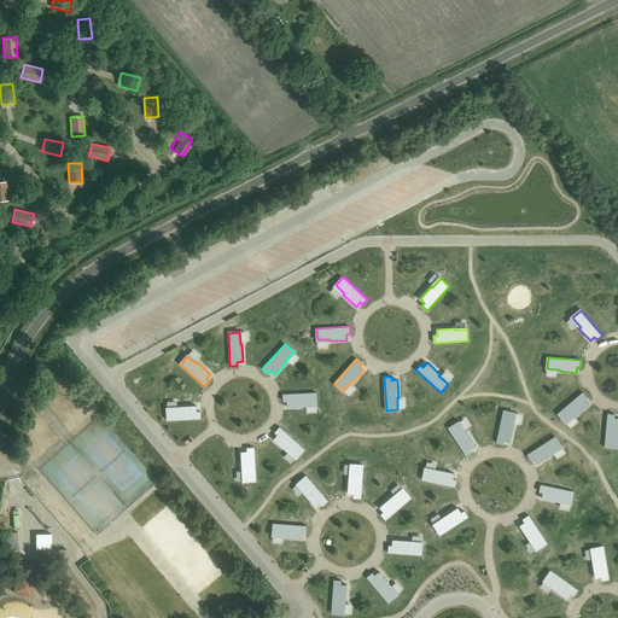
[(558,413),(565,423),(575,414),(576,417),(589,406),(586,401),(588,398),(583,392),(558,413)]
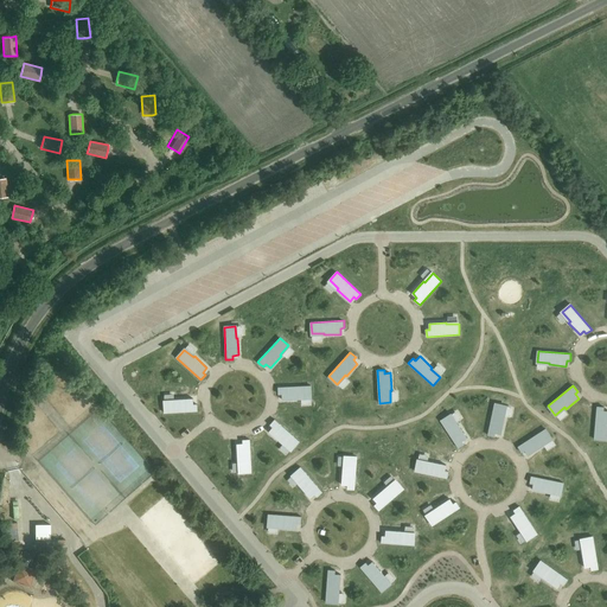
[(299,400),(299,397),(311,397),(311,387),(279,388),(279,389),(279,394),(282,394),(282,400),(299,400)]
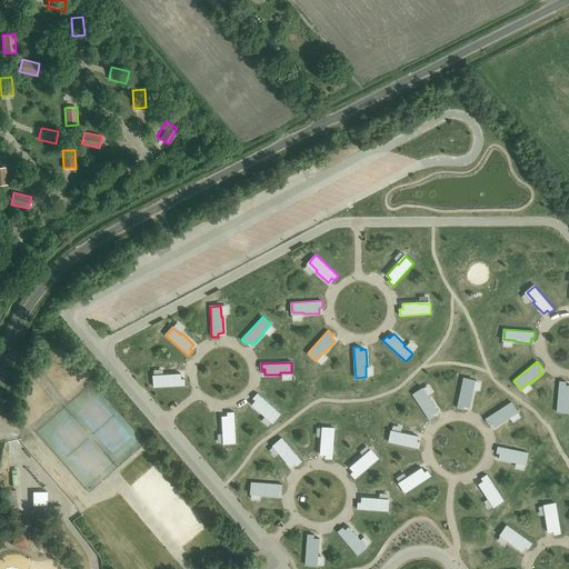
[(165,375),(165,376),(153,377),(155,387),(185,386),(185,379),(181,379),(180,373),(165,375)]
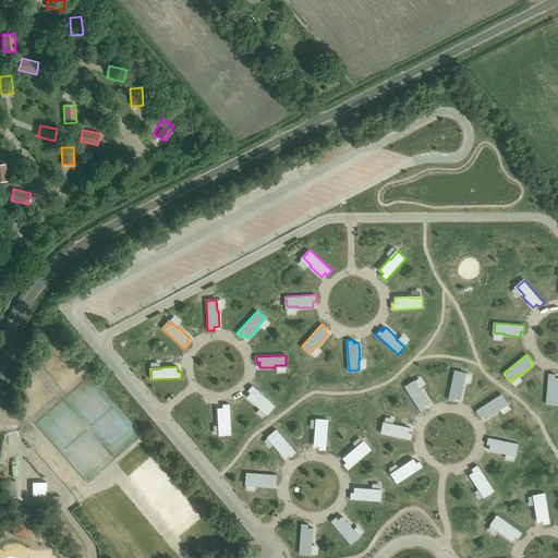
[(464,384),(462,384),(465,373),(455,371),(449,400),(455,401),(456,398),(461,399),(464,384)]
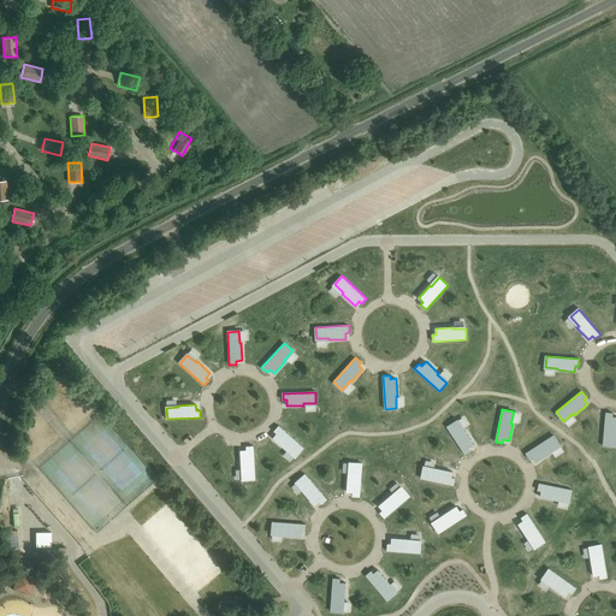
[(604,445),(615,446),(615,434),(615,433),(615,416),(612,416),(612,413),(605,413),(604,445)]
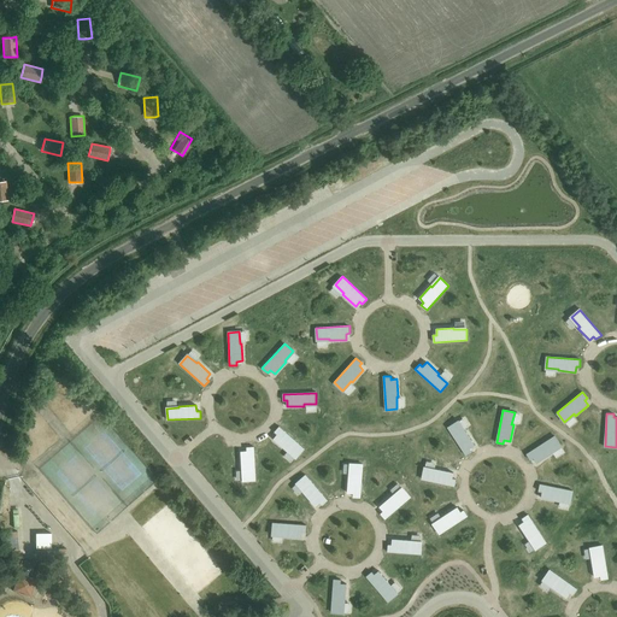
[(465,430),(464,432),(458,421),(448,427),(466,454),(472,451),(470,448),(475,445),(465,430)]
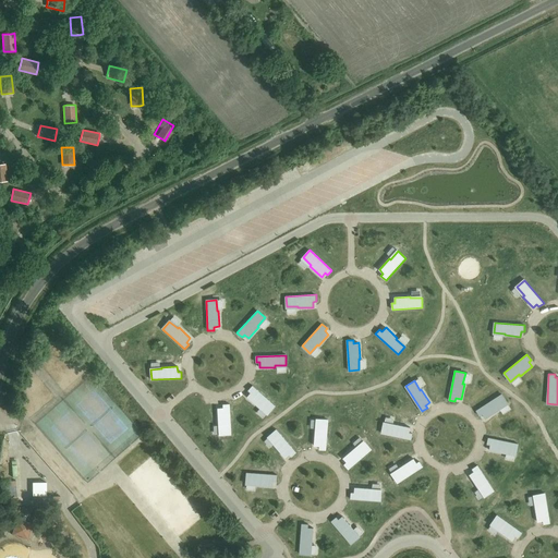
[(258,407),(259,405),(268,413),(275,405),(252,386),(249,390),(251,392),(247,397),(258,407)]
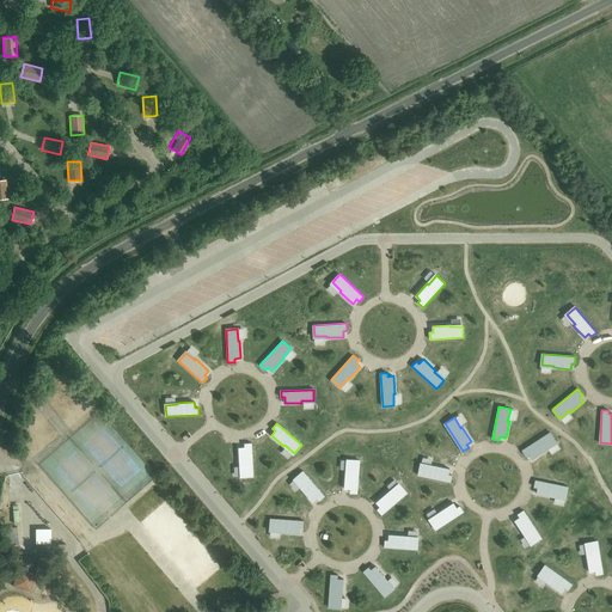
[(548,451),(546,450),(556,442),(550,433),(522,451),(526,457),(530,454),(532,459),(548,451)]
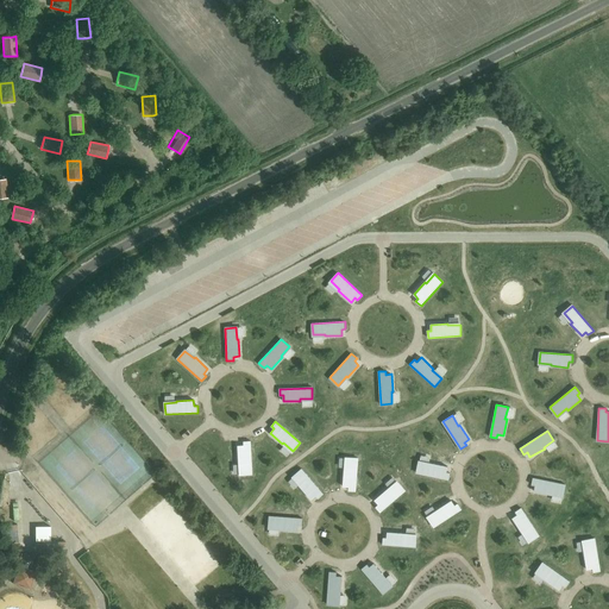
[(239,462),(240,462),(242,475),(252,473),(251,441),(244,441),(244,445),(238,445),(239,462)]
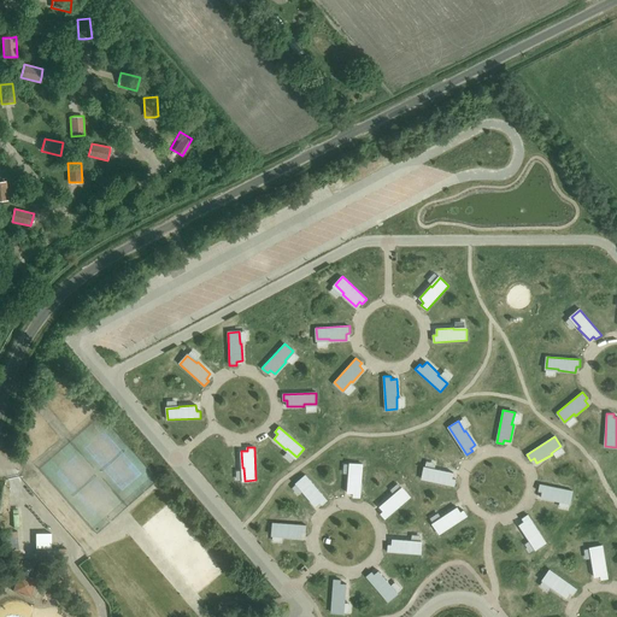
[(363,464),(351,464),(351,476),(348,476),(347,493),(353,493),(353,497),(360,498),(363,464)]
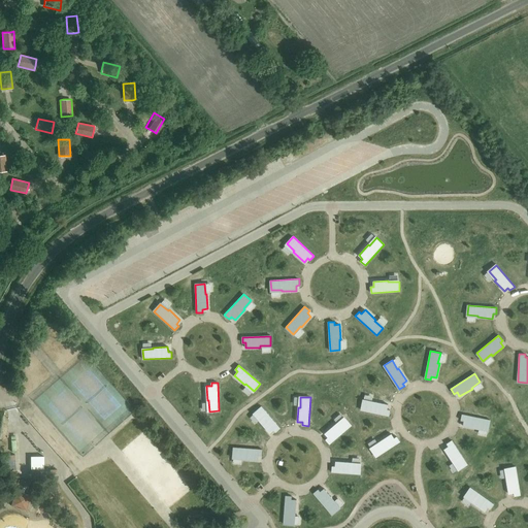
[(373,401),(373,403),(363,401),(361,410),(389,417),(390,410),(387,409),(388,404),(373,401)]
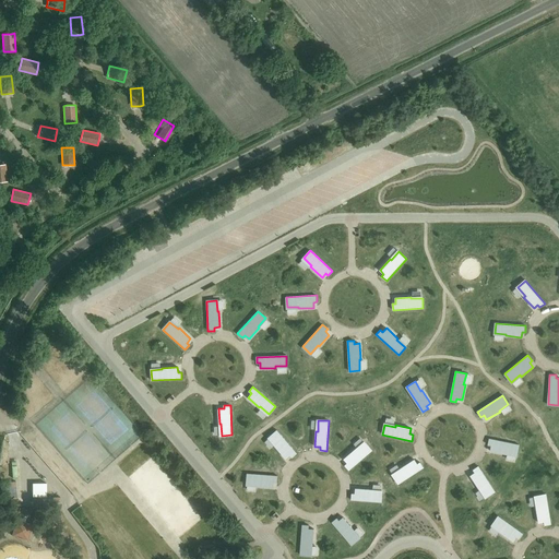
[(277,431),(270,438),(276,447),(275,448),(285,460),(289,455),(292,459),(297,454),(277,431)]
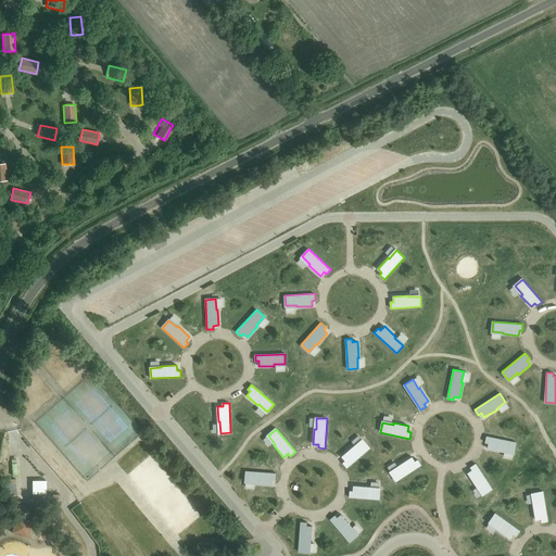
[(503,452),(503,450),(514,452),(516,442),(487,437),(485,442),(489,443),(488,449),(503,452)]
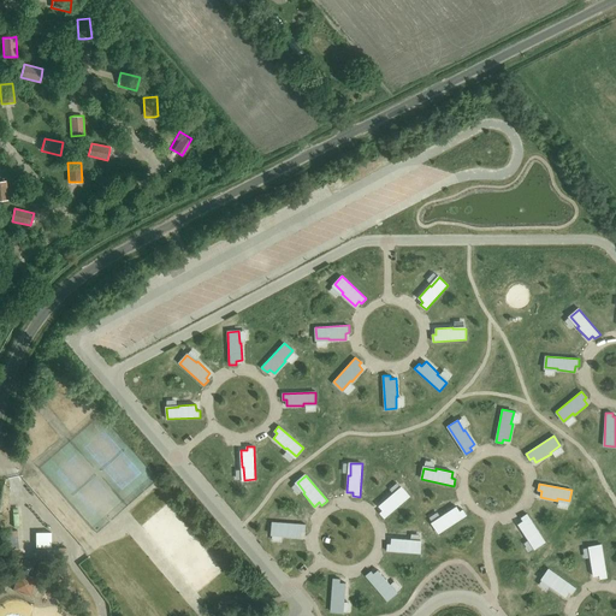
[(410,497),(402,489),(394,496),(392,495),(379,507),(383,510),(380,513),(385,519),(410,497)]
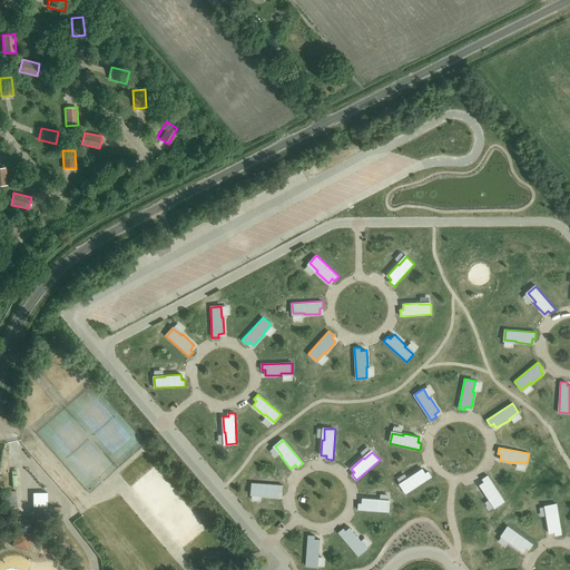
[(410,478),(411,479),(401,485),(406,494),(432,477),(429,471),(425,473),(423,469),(410,478)]
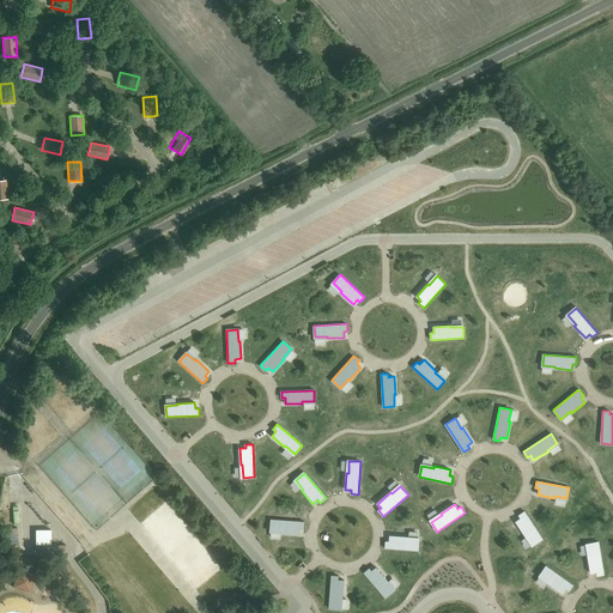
[(526,535),(527,535),(533,545),(542,539),(525,511),(519,515),(521,519),(516,522),(526,535)]
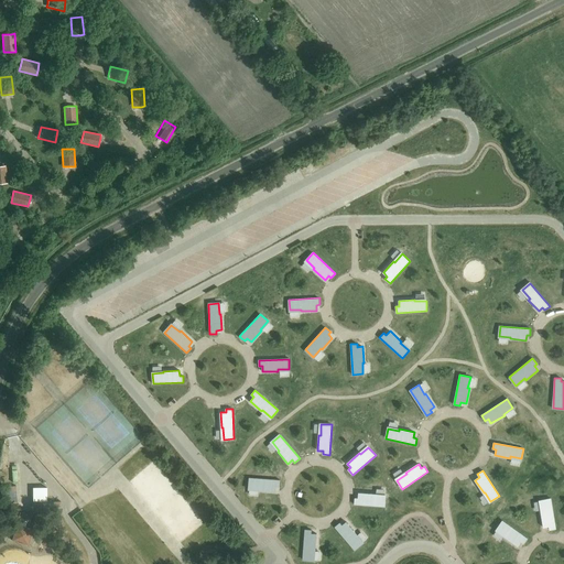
[(249,478),(248,489),(260,489),(260,491),(275,492),(275,487),(279,487),(280,480),(249,478)]
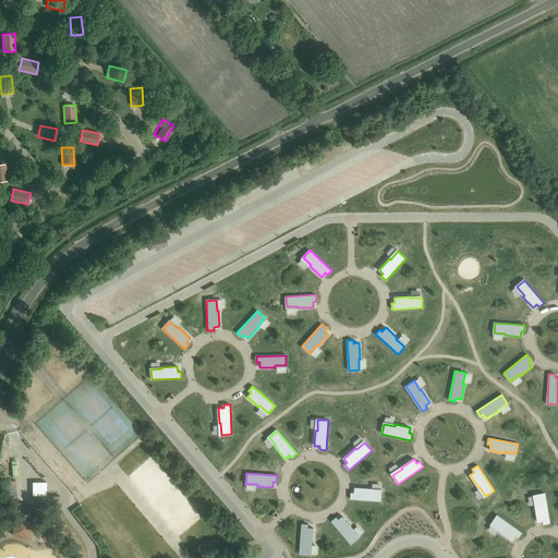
[(166,477),(156,481),(158,487),(168,484),(166,477)]
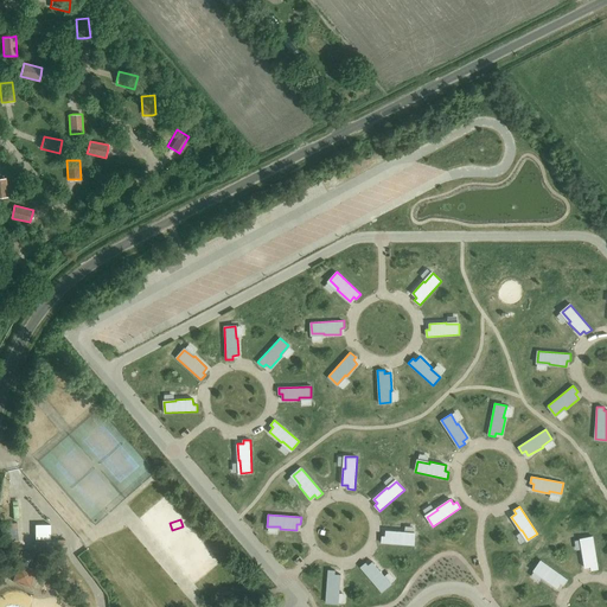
[(187,529),(178,536),(183,543),(192,535),(187,529)]
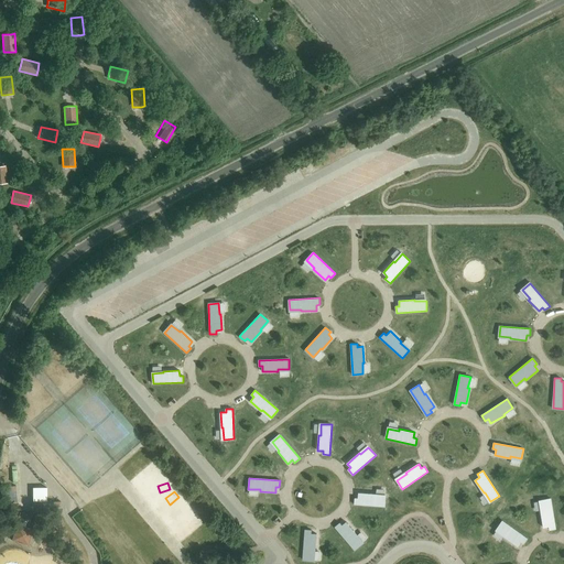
[(384,507),(386,497),(375,496),(375,495),(359,492),(358,498),(355,498),(355,505),(384,507)]
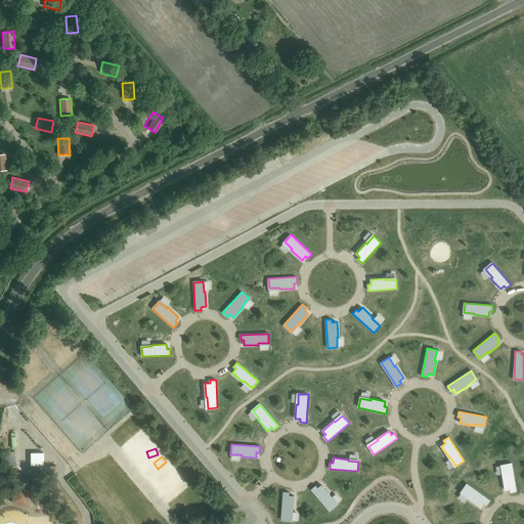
[(92,463),(94,469),(105,466),(103,459),(92,463)]
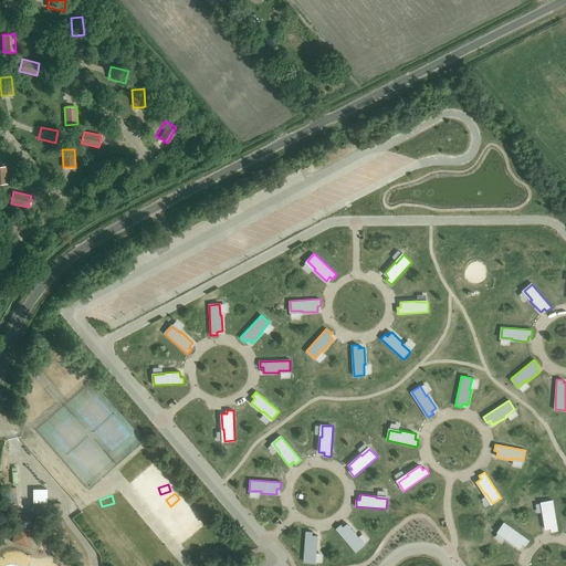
[(553,500),(543,502),(545,513),(543,513),(546,528),(552,527),(552,531),(558,530),(553,500)]
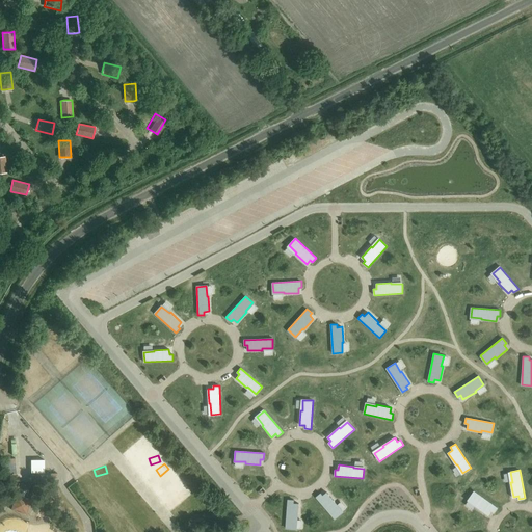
[(125,475),(115,481),(123,491),(132,486),(125,475)]
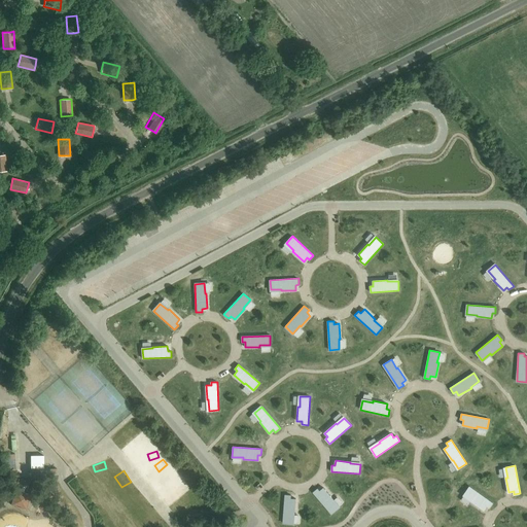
[(20,480),(18,487),(29,489),(31,482),(20,480)]
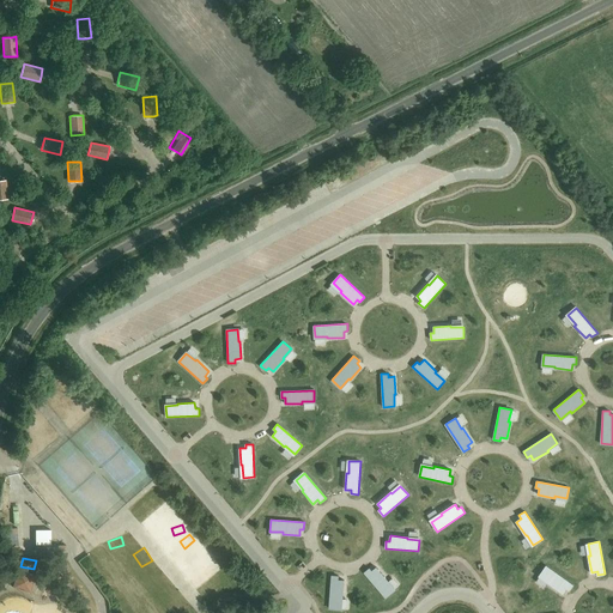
[(546,566),(540,576),(550,583),(548,584),(563,594),(566,589),(569,592),(574,586),(546,566)]
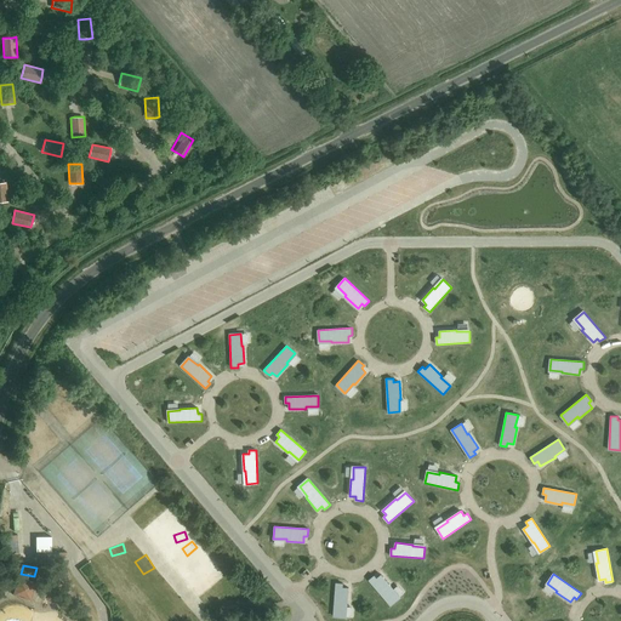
[(391,605),(399,598),(391,590),(392,588),(381,575),(376,579),(374,576),(369,581),(391,605)]
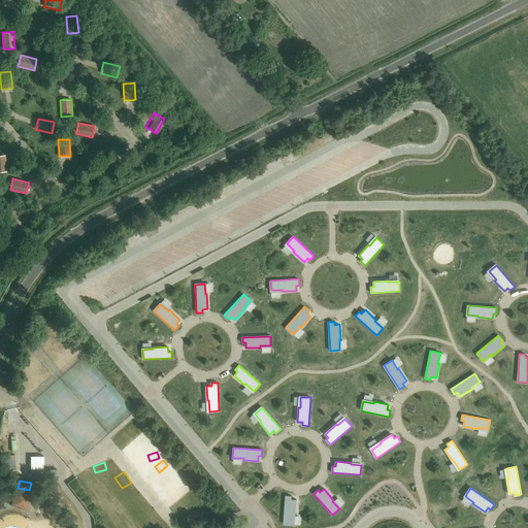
[(31,495),(15,491),(11,506),(27,510),(31,495)]
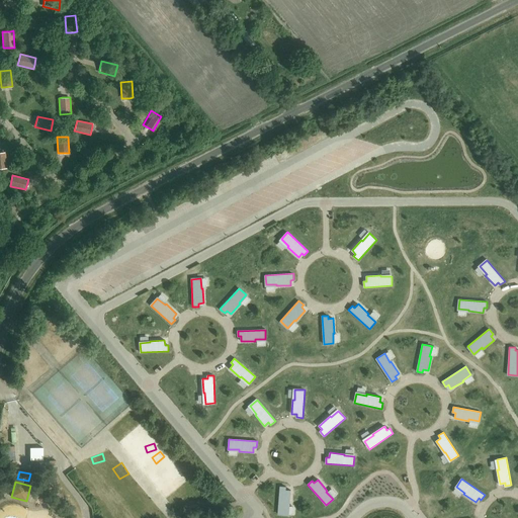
[(278,515),(287,515),(288,505),(289,505),(290,491),(285,491),(285,488),(280,487),(278,515)]
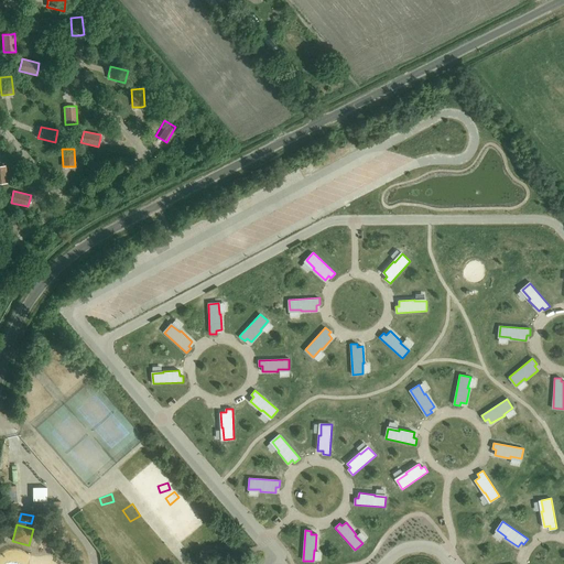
[(143,541),(148,544),(155,535),(151,532),(143,541)]
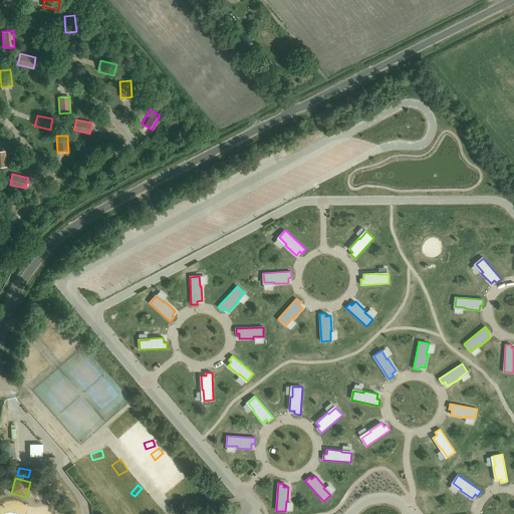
[(168,492),(171,497),(179,493),(176,487),(168,492)]
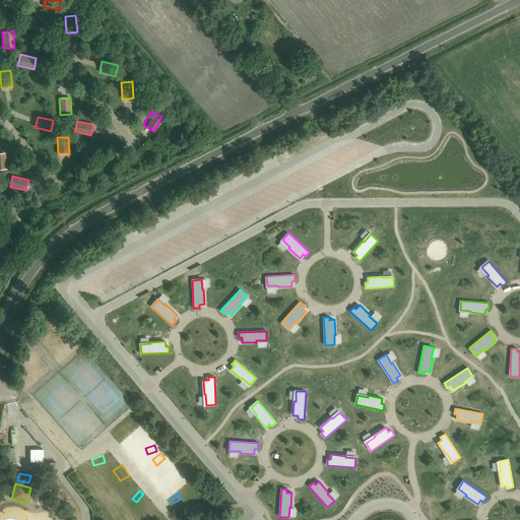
[(191,508),(202,499),(198,495),(188,503),(191,508)]
